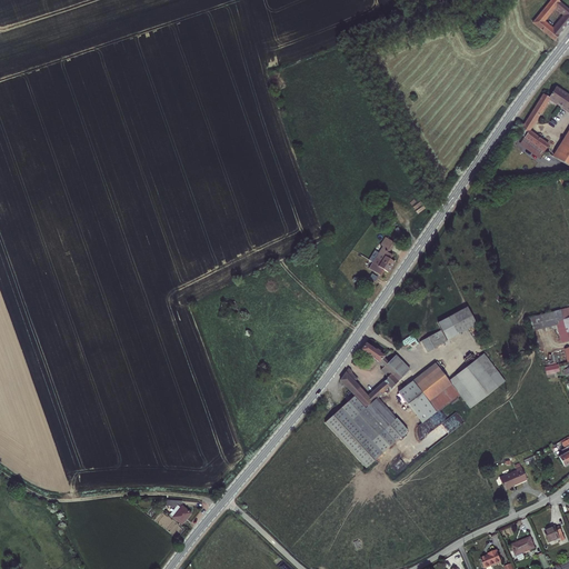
[(568,10),(556,0),(551,0),(532,22),(555,40),(568,22),(568,10)]
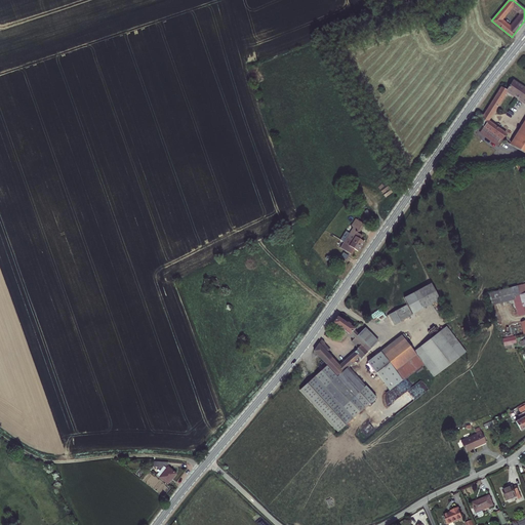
[(524,88),(513,81),(507,90),(500,87),(479,119),(485,123),(482,127),(501,140),(507,133),(489,122),(491,119),(489,118),(507,91),(524,104),(524,103),(524,88)]
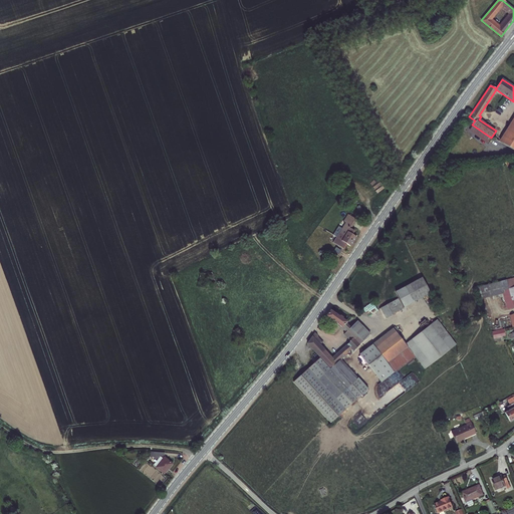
[(513,115),(498,141),(513,151),(513,115)]
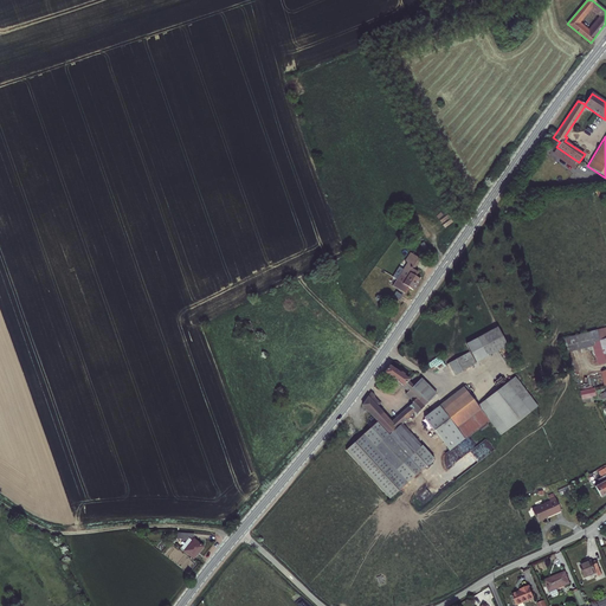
[(579,162),(556,147),(553,154),(574,169),(579,162)]
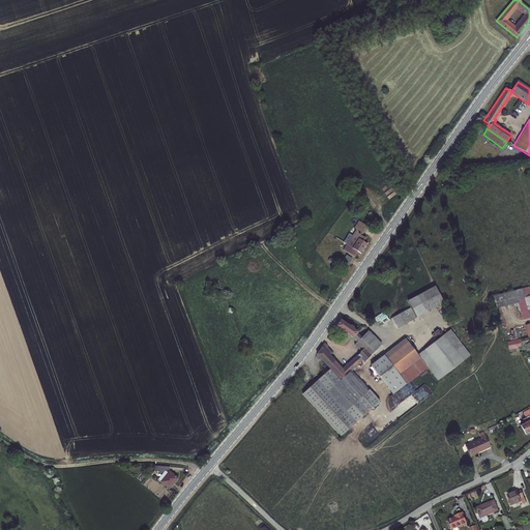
[(440,179),(441,184),(459,182),(458,175),(441,178),(441,179),(440,179)]
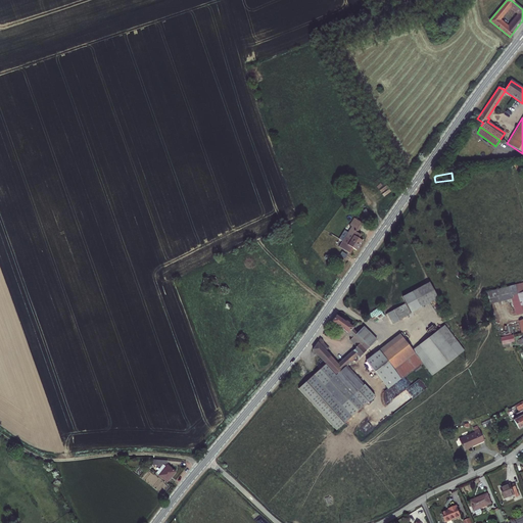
[(350,226),(344,236),(350,240),(357,244),(361,239),(357,236),(358,234),(354,232),(360,224),(350,218),(347,224),(350,226)]
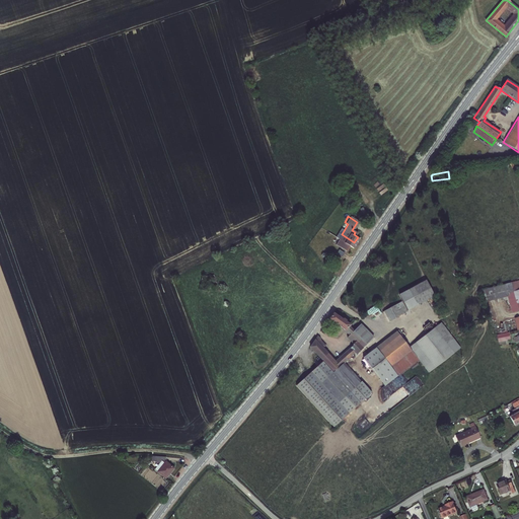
[(206,278),(209,286),(217,283),(214,275),(206,278)]
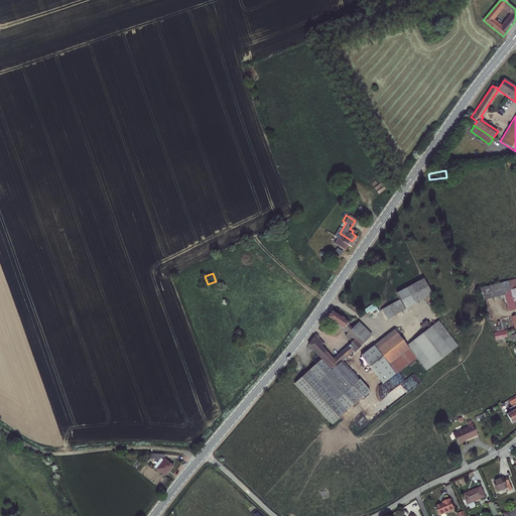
[(424,278),(397,293),(399,297),(405,309),(433,294),(424,278)]
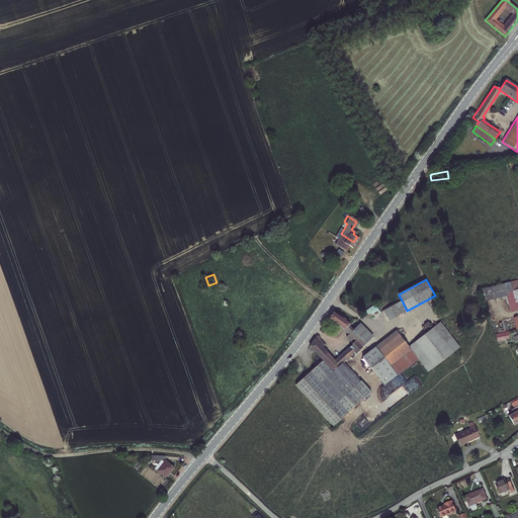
[(515,309),(510,289),(517,286),(517,279),(479,289),(482,299),(505,293),(509,310),(515,309)]
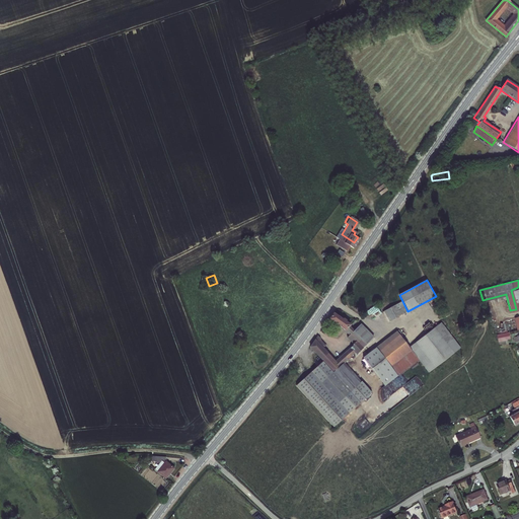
[(400,302),(383,312),(390,321),(408,311),(400,302)]
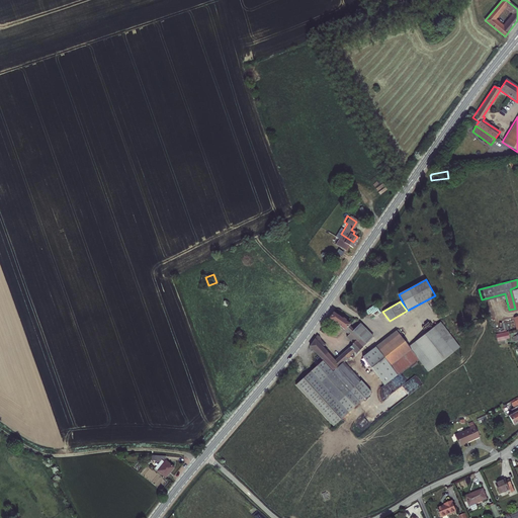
[(368,311),(372,316),(379,311),(375,306),(368,311)]
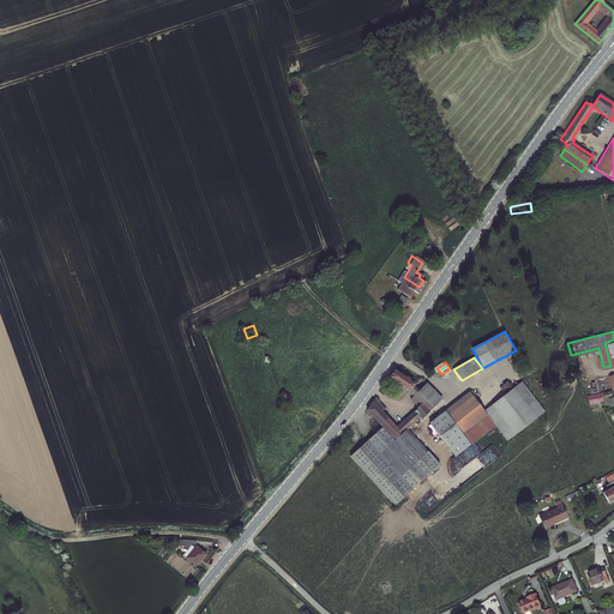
[(361,447),(350,458),(396,506),(408,495),(441,467),(408,429),(420,417),(421,420),(443,398),(427,383),(420,390),(416,385),(409,380),(410,379),(407,377),(405,377),(395,369),(390,378),(413,397),(410,399),(417,408),(397,427),(384,413),(386,409),(380,403),(379,399),(375,397),(366,410),(383,429),(361,447)]
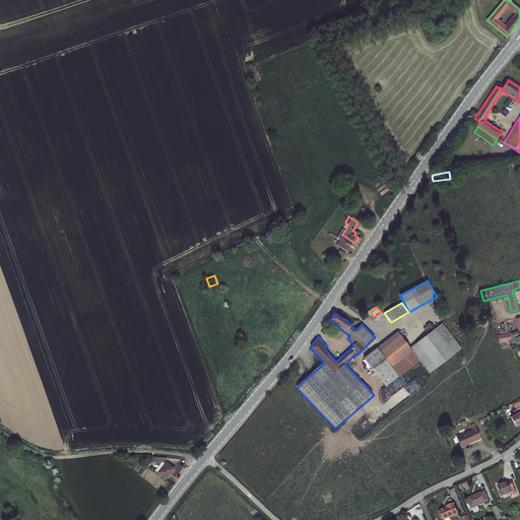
[(430,373),(462,349),(443,324),(410,347),(397,331),(365,360),(386,387),(420,361),(430,373)]
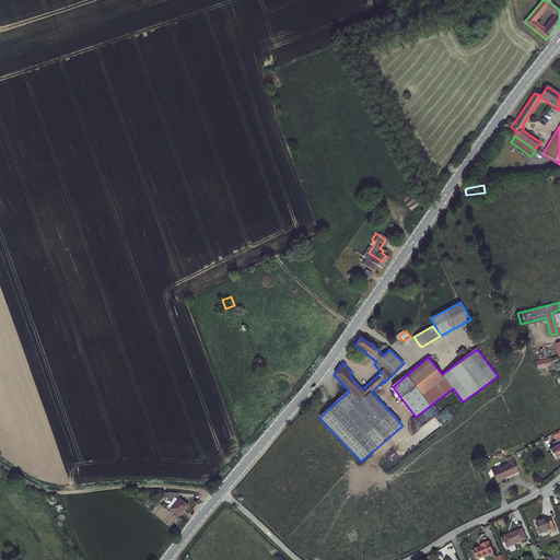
[(538,370),(551,366),(549,359),(536,362),(538,370)]
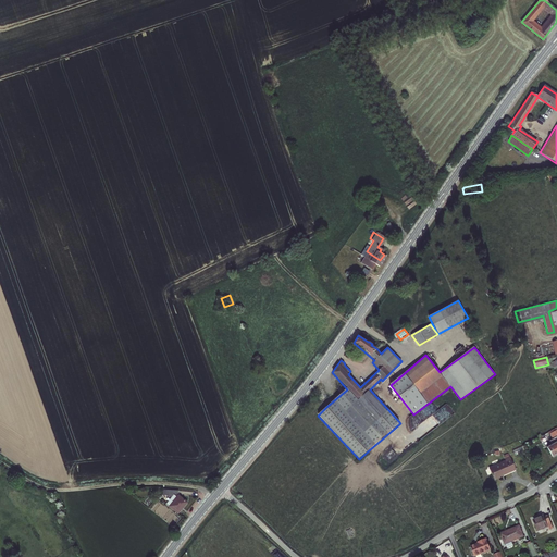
[(556,426),(548,431),(552,440),(549,442),(552,445),(547,447),(553,457),(556,455),(556,426)]
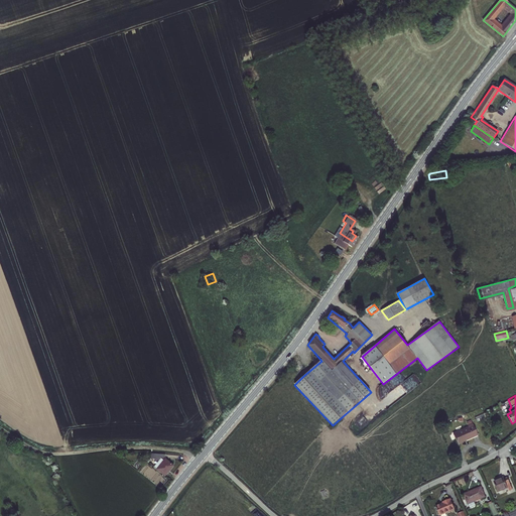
[(478,435),(473,423),(468,425),(469,427),(454,434),(458,444),(464,442),(463,441),(478,435)]
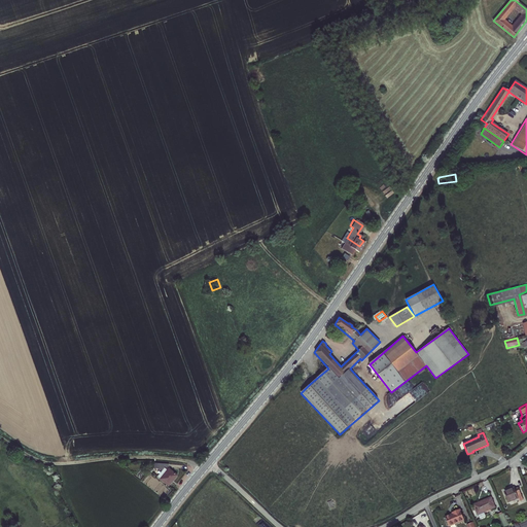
[(153,467),(162,470),(157,477),(160,478),(159,479),(169,487),(178,475),(169,467),(169,464),(154,463),(153,467)]
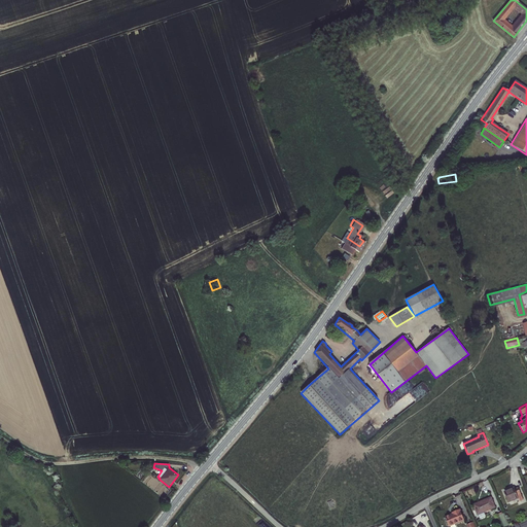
[(516,502),(524,499),(519,487),(505,493),(508,501),(514,499),(516,502)]
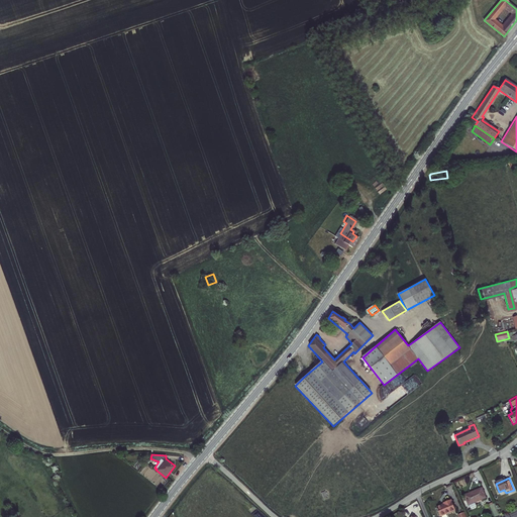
[(472,507),(488,499),(483,487),(466,495),(472,507)]
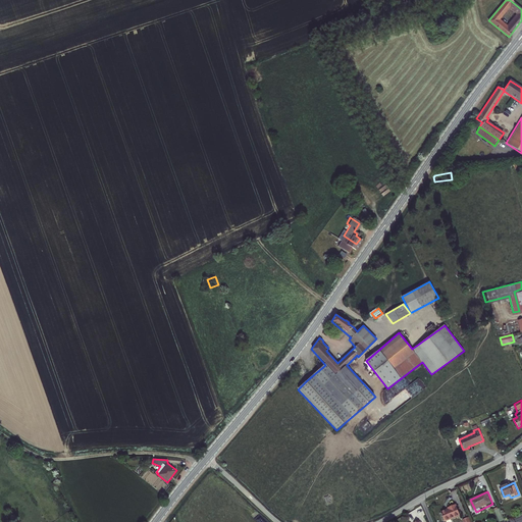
[(445,521),(452,521),(462,518),(456,505),(449,508),(450,510),(441,514),(445,521)]
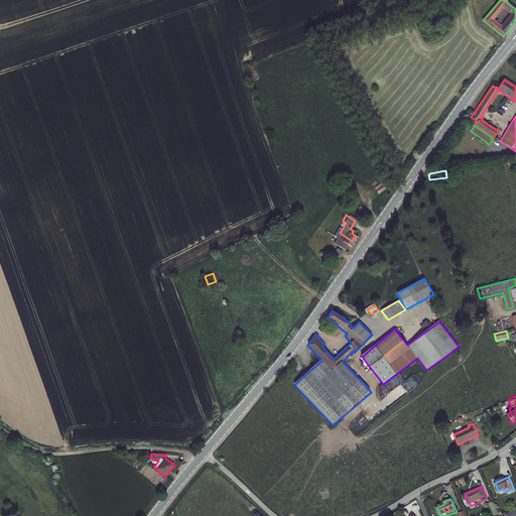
[(493,515),(499,514),(494,503),(489,505),(493,515)]
